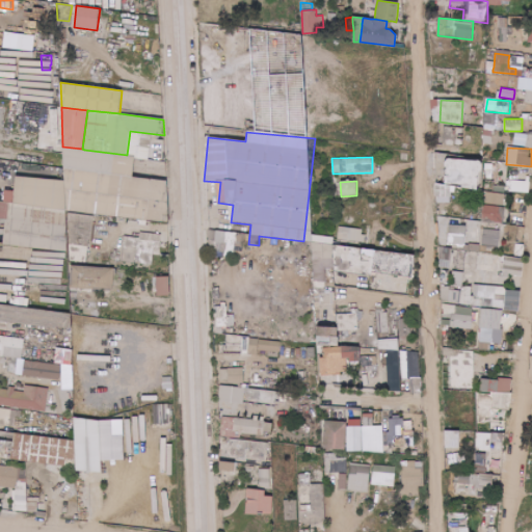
[(530,193),(531,182),(509,181),(508,191),(530,193)]
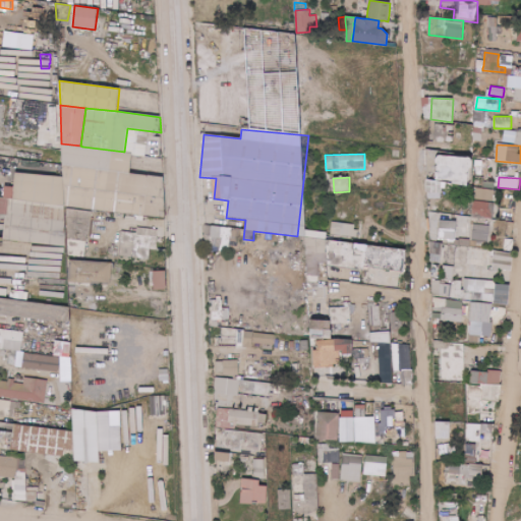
[(427,198),(444,198),(444,181),(427,181),(427,198)]
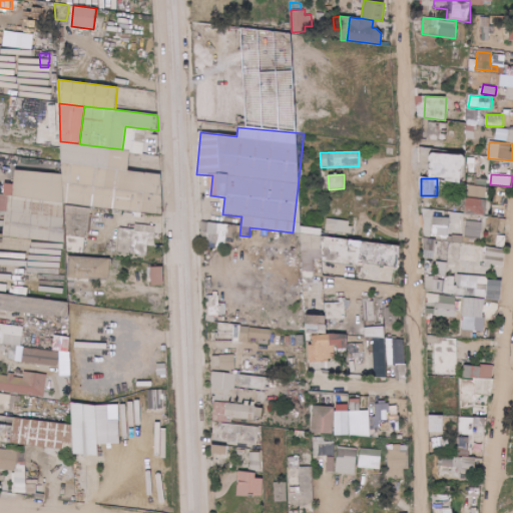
[(469,197),(485,198),(486,186),(470,185),(469,197)]
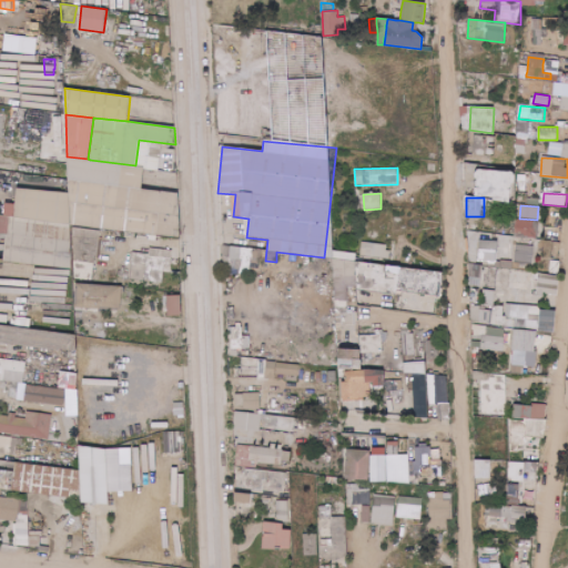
[(538,240),(540,222),(523,219),(519,236),(538,240)]
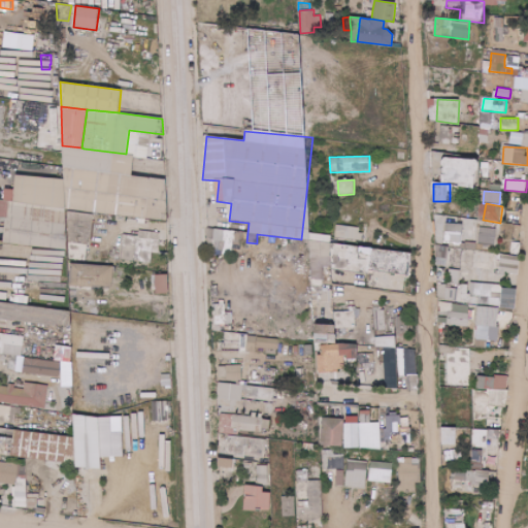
[(443,242),(461,245),(464,225),(447,223),(443,242)]
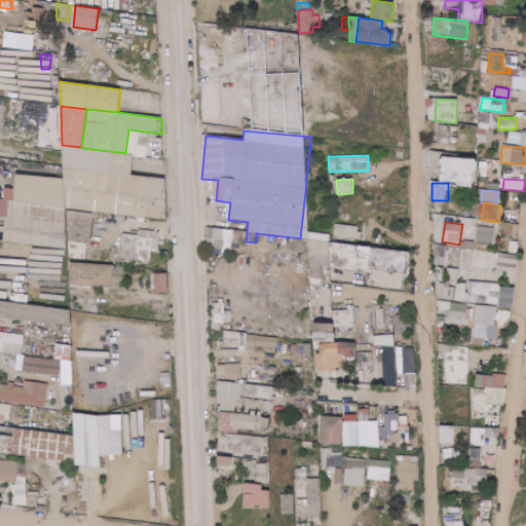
[(360,240),(361,227),(335,224),(334,237),(360,240)]
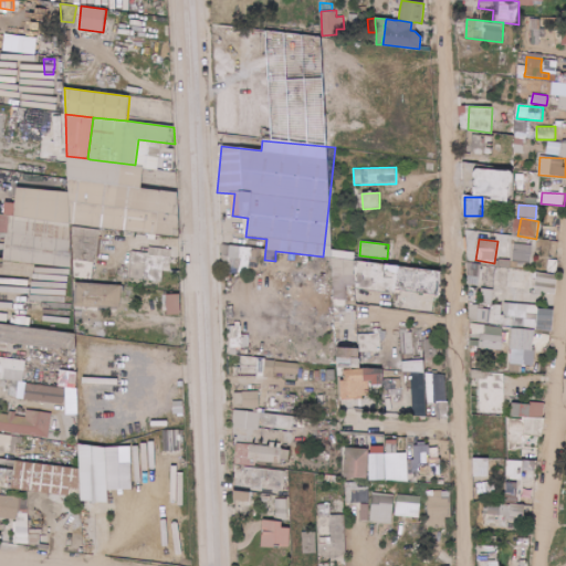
[(532,245),(515,243),(513,262),(531,263),(532,245)]
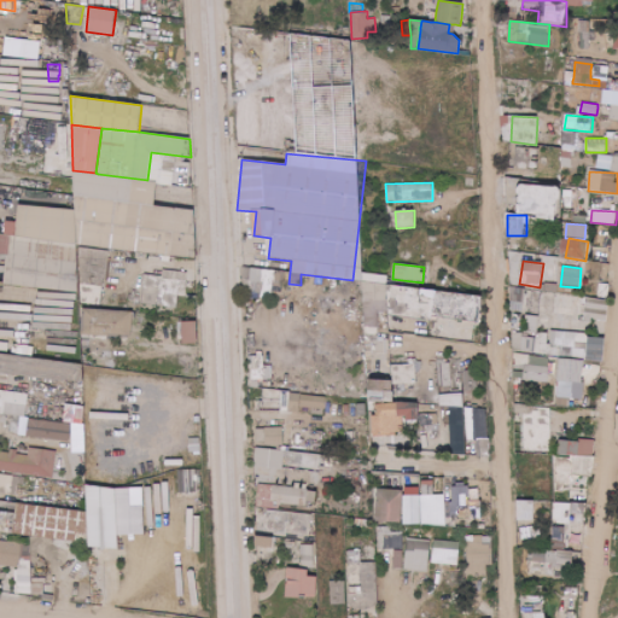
[(274,272),(244,267),(242,281),(251,284),(250,291),(270,295),(274,272)]
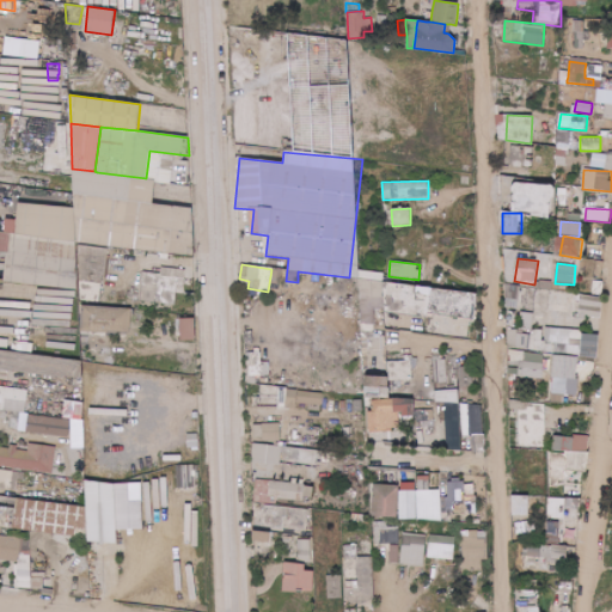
[(176,304),(177,287),(184,287),(185,269),(160,268),(160,273),(144,271),(141,303),(176,304)]
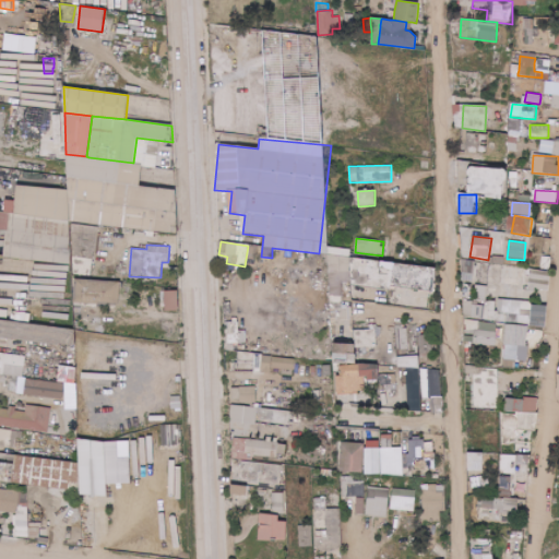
[(257,246),(249,245),(247,259),(256,260),(257,246)]
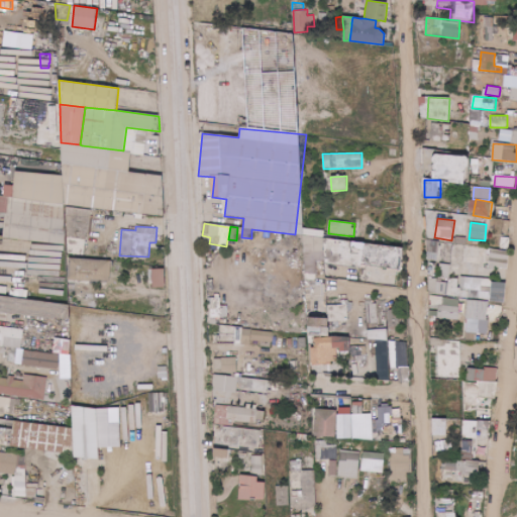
[(438,261),(438,241),(427,240),(426,261),(438,261)]
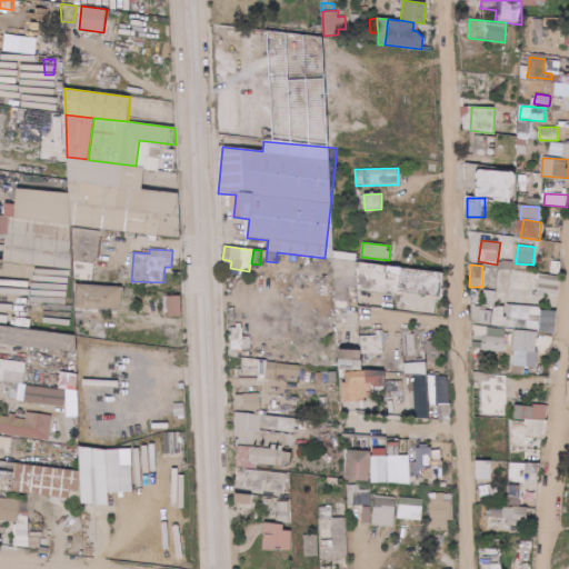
[(442,273),(383,266),(382,278),(390,279),(389,290),(440,296),(442,273)]
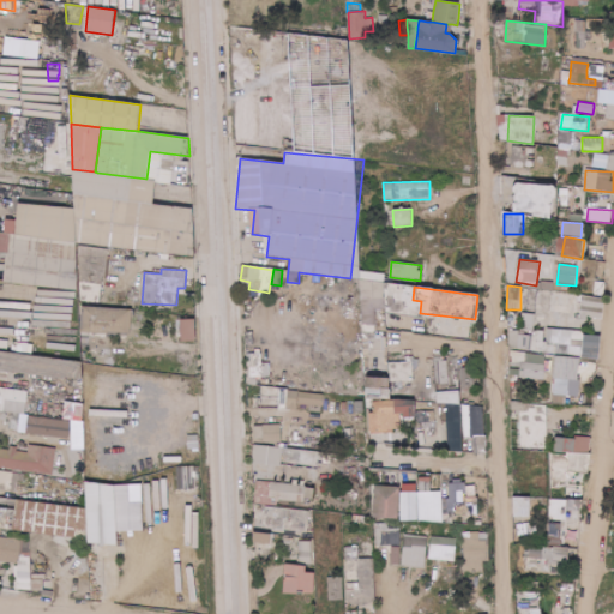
[(605,299),(583,295),(579,317),(602,319),(605,299)]
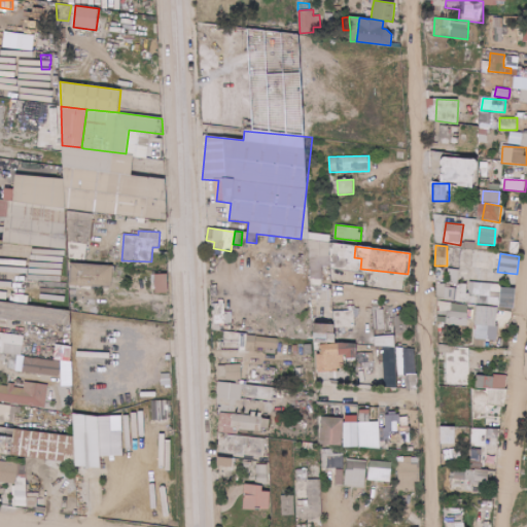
[(111,288),(112,266),(70,264),(69,286),(111,288)]
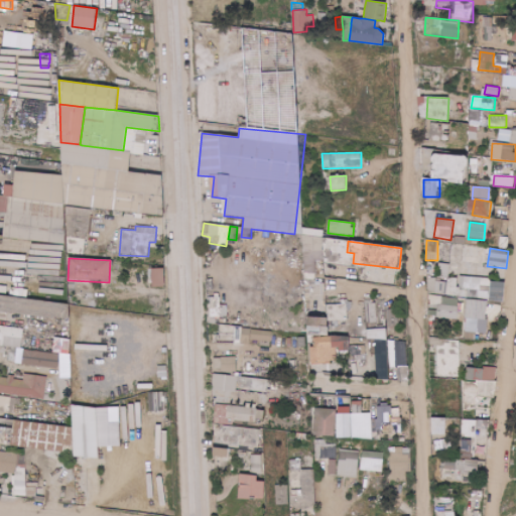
[(163,269),(151,269),(152,287),(164,287),(163,269)]
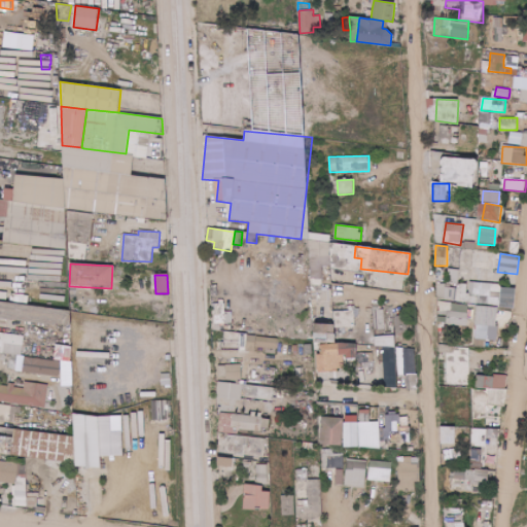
[(516,287),(463,282),(461,303),(514,309),(516,287)]
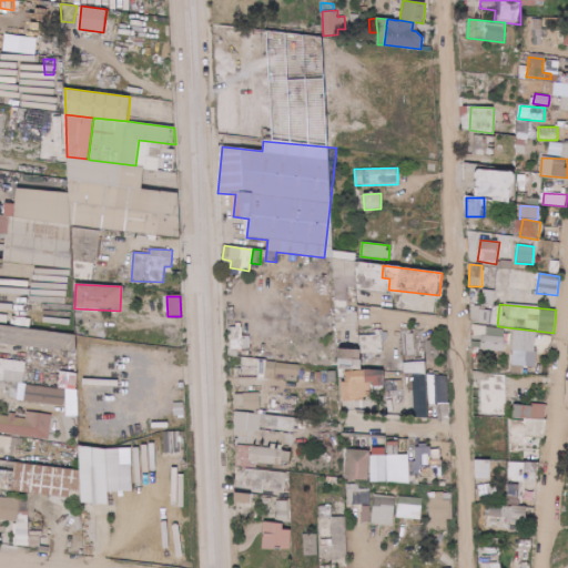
[(470,322),(492,323),(493,308),(472,307),(470,322)]
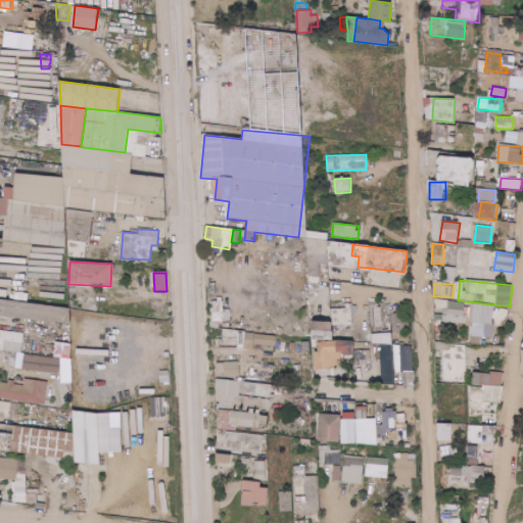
[(70,308),(0,299),(0,316),(68,325),(70,308)]
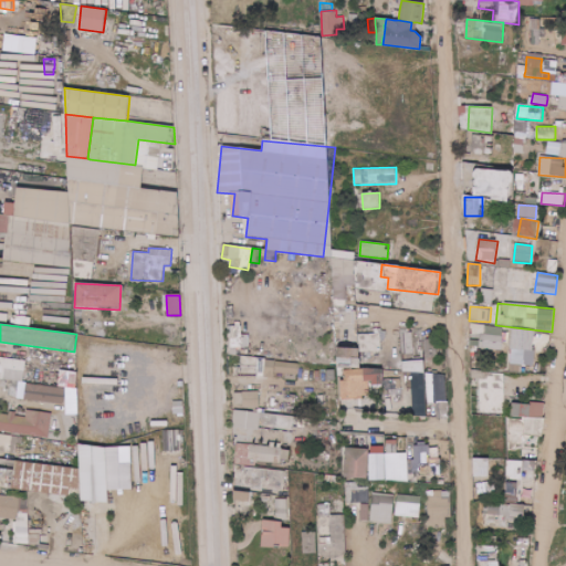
[(479,348),(501,350),(503,327),(472,324),(471,334),(480,335),(479,348)]
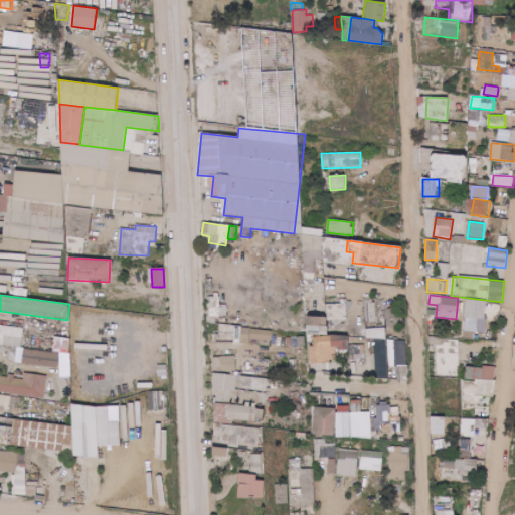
[(486,300),(465,299),(464,322),(472,322),(472,332),(485,333),(486,300)]
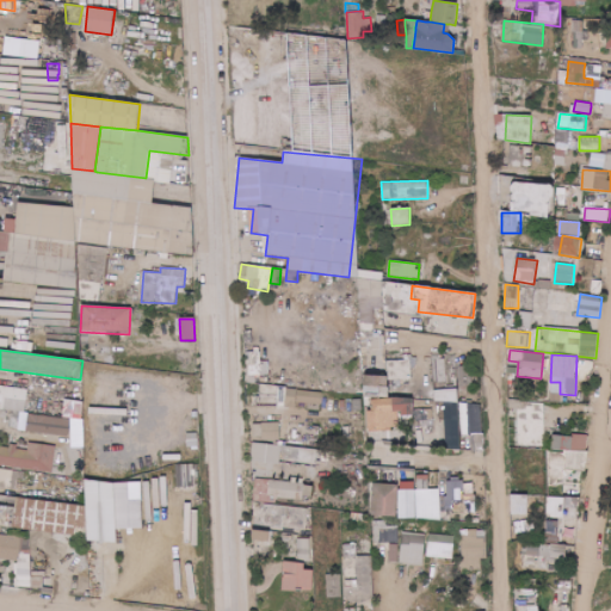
[(28,389),(0,387),(0,409),(25,412),(28,389)]
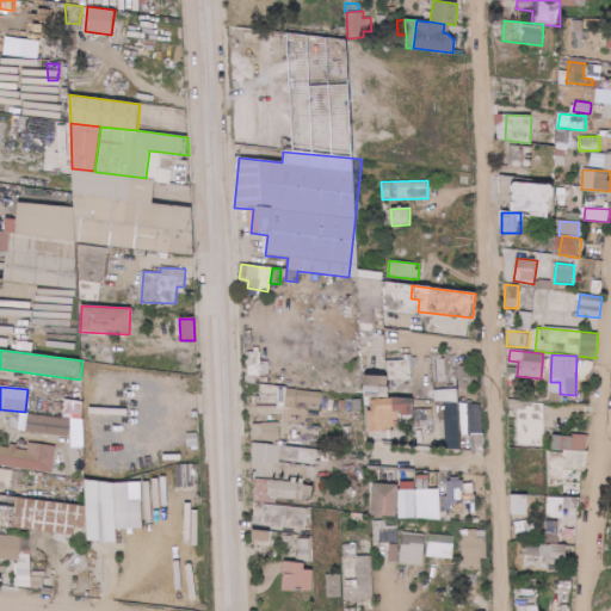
[(321,411),(322,392),(287,390),(285,408),(296,409),(296,403),(308,403),(308,409),(321,411)]
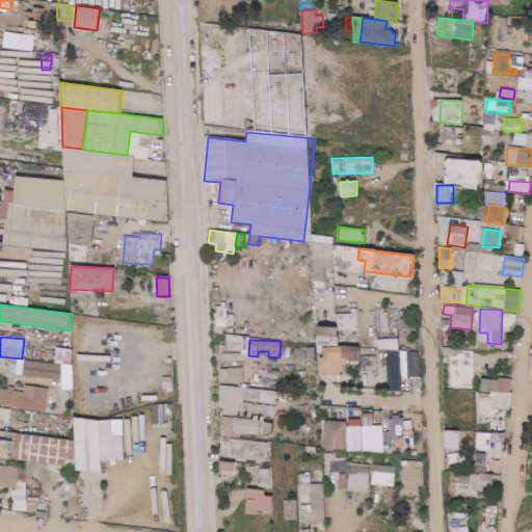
[(308,367),(310,349),(287,347),(285,365),(308,367)]
